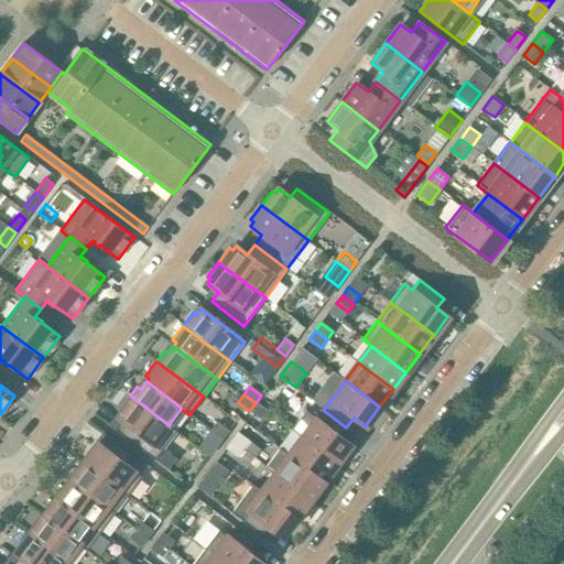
[(121,421),(115,430),(155,461),(162,451),(163,449),(174,434),(176,432),(177,431),(169,425),(130,396),(129,397),(128,399),(118,412),(121,414),(119,419),(121,421)]
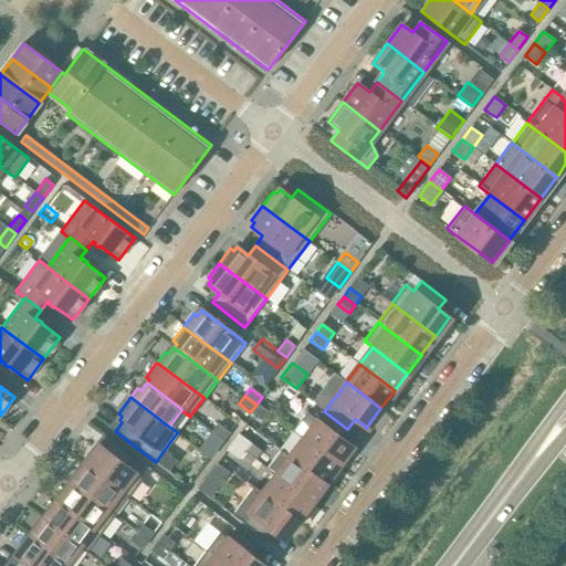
[(257,405),(250,412),(261,420),(268,412),(257,405)]
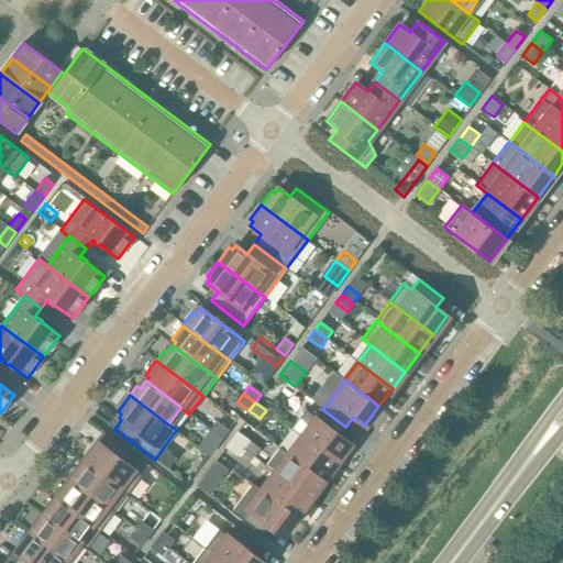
[(305,410),(291,429),(301,437),(337,463),(341,456),(350,444),(345,441),(339,435),(345,427),(322,409),(316,419),(305,410)]
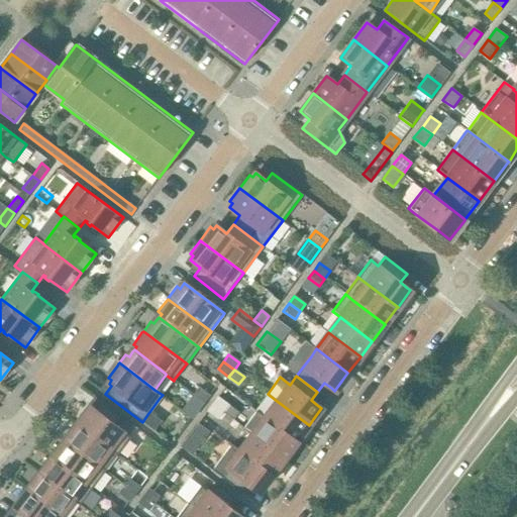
[(193,395),(204,403),(209,396),(199,388),(193,395)]
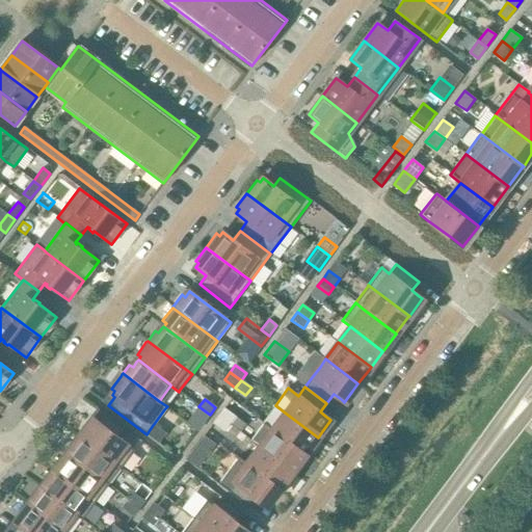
[(205,422),(210,415),(198,406),(193,414),(205,422)]
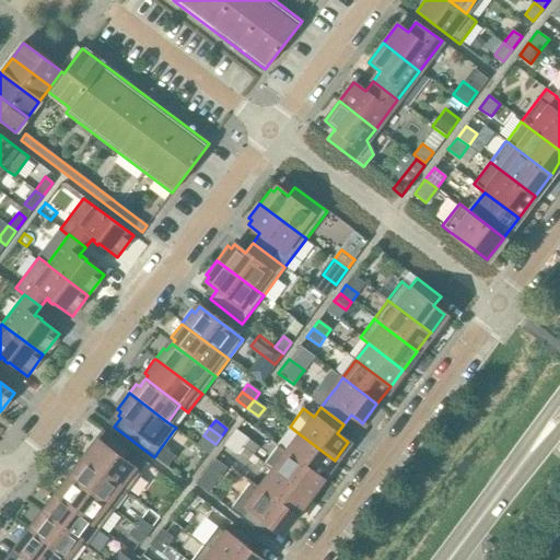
[(230,439),(242,447),(248,439),(236,431),(230,439)]
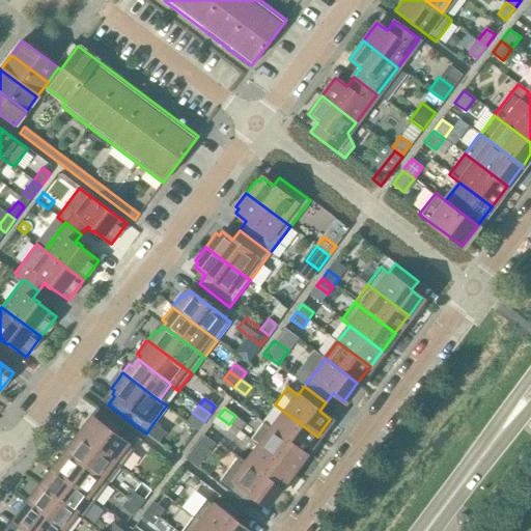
[(77,434),(121,467),(135,449),(118,438),(126,428),(103,412),(95,420),(93,418),(89,424),(85,421),(77,434)]
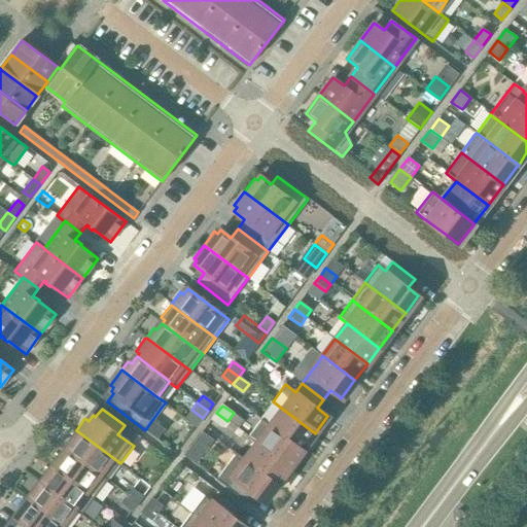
[(271,424),(270,426),(302,450),(304,448),(314,433),(315,433),(282,409),(271,424)]
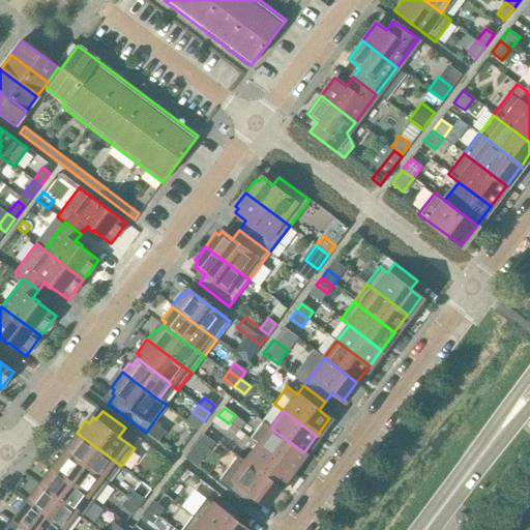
[(223,431),(229,423),(217,415),(212,423),(223,431)]
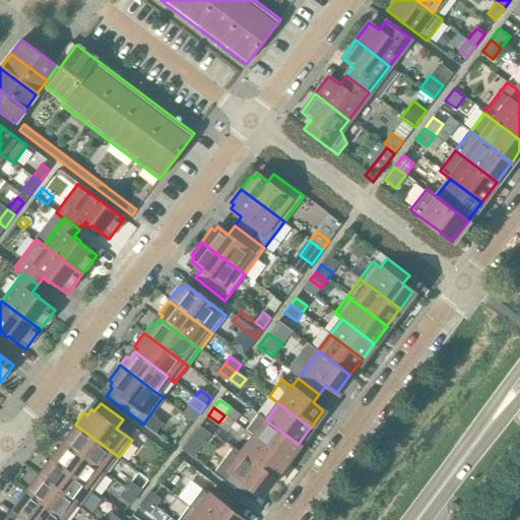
[(258,413),(245,431),(253,437),(285,461),(298,445),(298,444),(266,420),(258,413)]
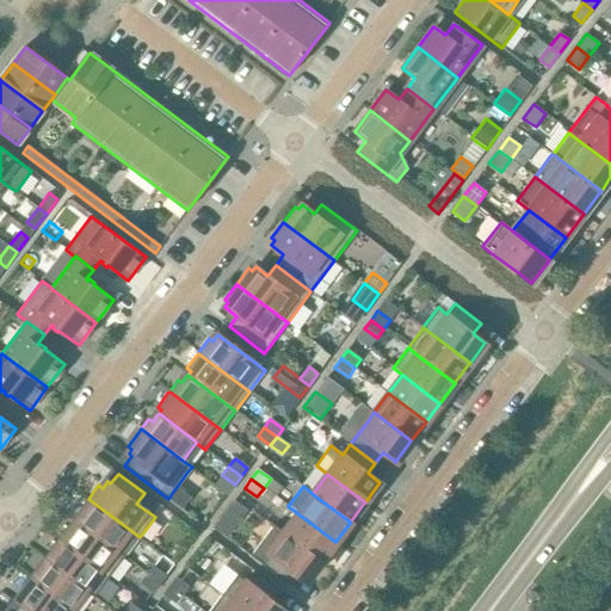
[(81,516),(78,522),(125,557),(139,538),(140,537),(88,499),(78,512),(81,516)]
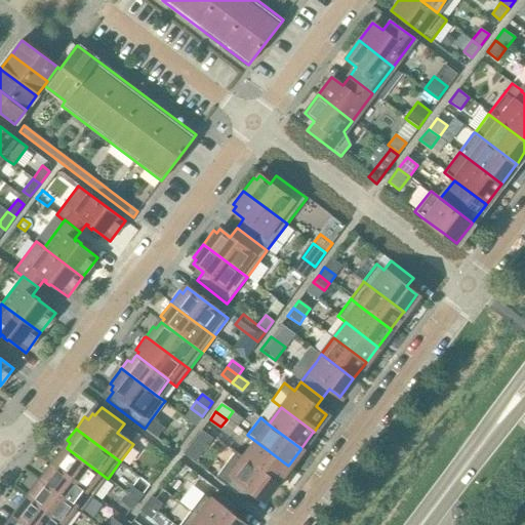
[(202,431),(184,454),(195,462),(212,439),(202,431)]
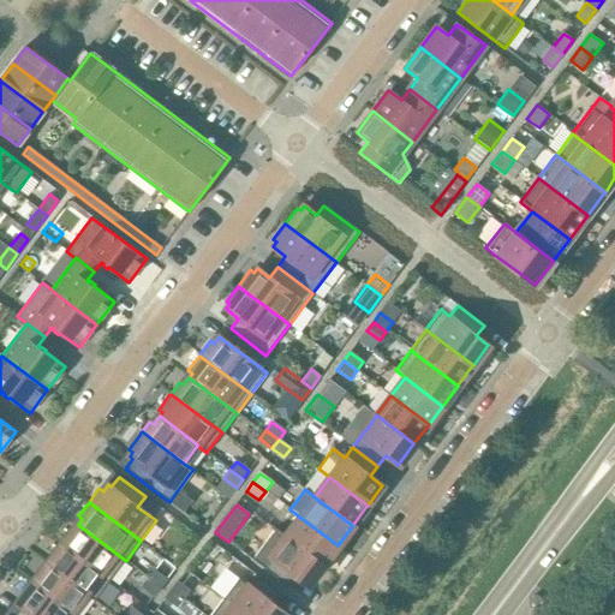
[(298,519),(286,536),(324,563),(336,547),(338,545),(299,517),(298,519)]
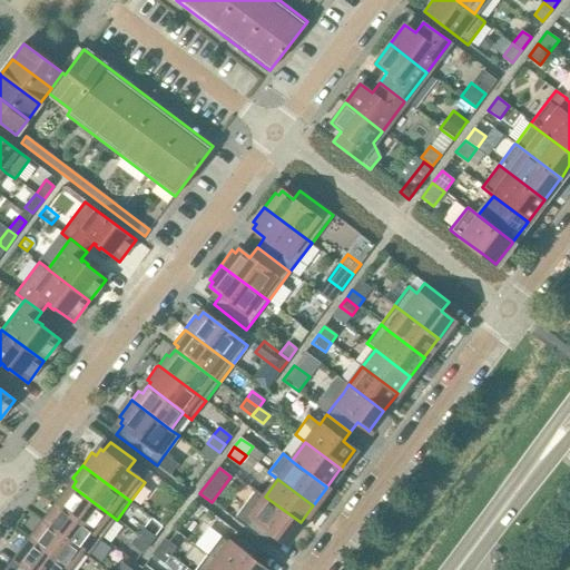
[(117,520),(72,487),(68,491),(65,489),(55,501),(102,538),(117,520)]
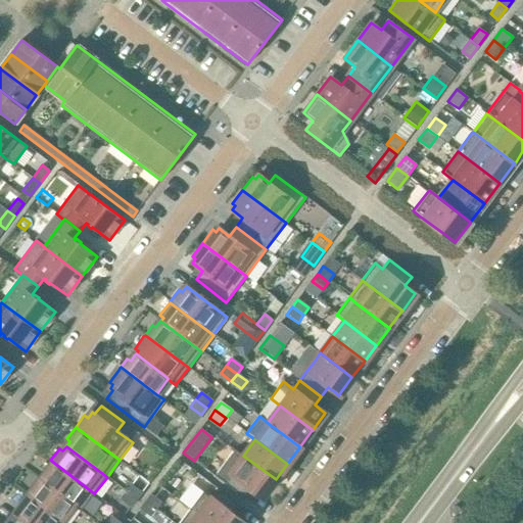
[(230,456),(215,476),(223,482),(245,498),(251,490),(258,494),(262,497),(271,486),(275,481),(276,479),(243,456),(242,456),(235,449),(230,456)]
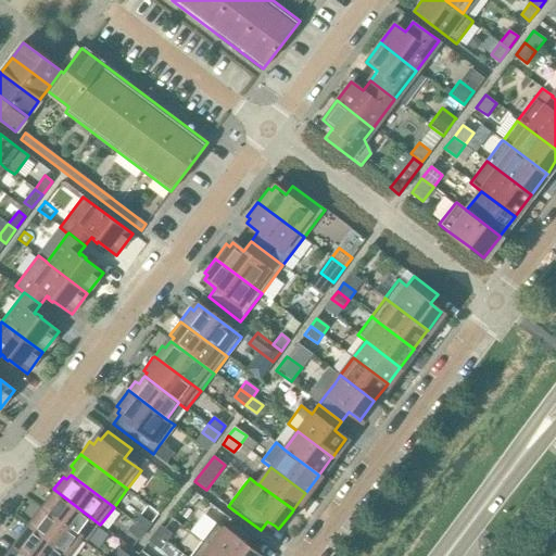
[(43,509),(42,510),(77,538),(86,544),(87,542),(100,525),(53,489),(43,502),(48,504),(43,509)]
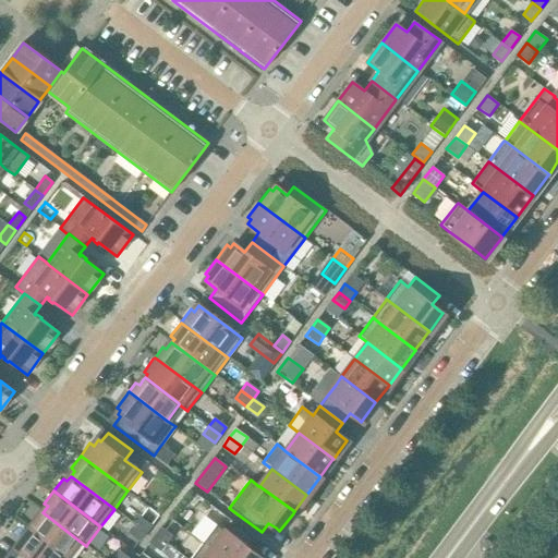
[(36,514),(27,526),(65,556),(77,540),(43,512),(39,517),(36,514)]
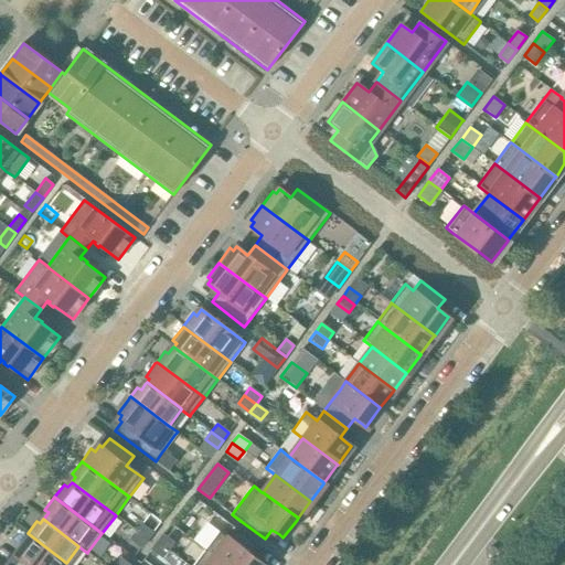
[(136,532),(147,541),(152,533),(141,524),(136,532)]
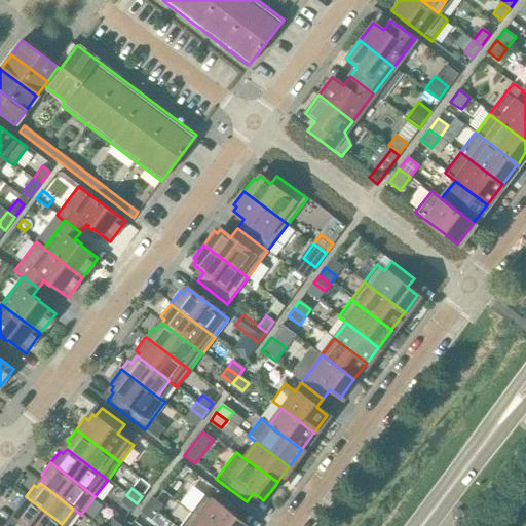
[(204,494),(191,512),(199,518),(210,525),(245,525),(246,525),(240,521),(235,517),(241,509),(219,491),(213,500),(204,494)]
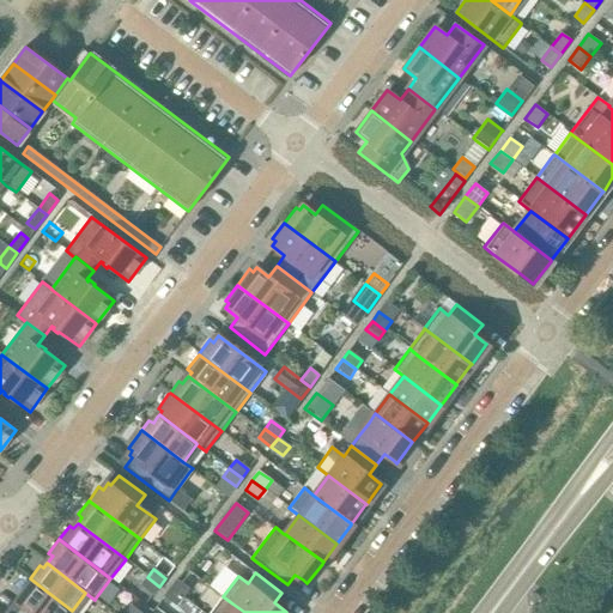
[(153,595),(159,587),(147,577),(141,586),(153,595)]
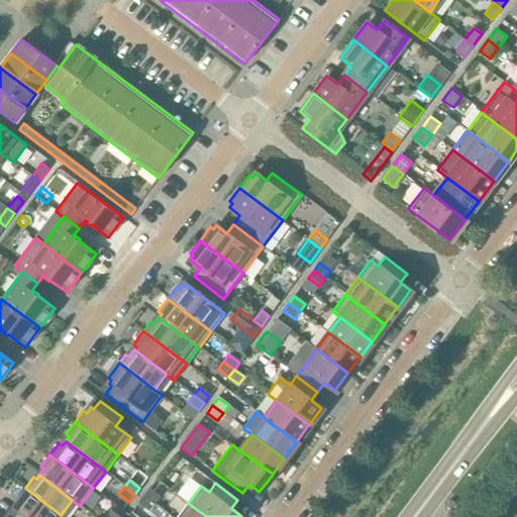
[(58,516),(61,515),(25,488),(16,500),(19,502),(15,508),(17,509),(11,516),(58,516)]
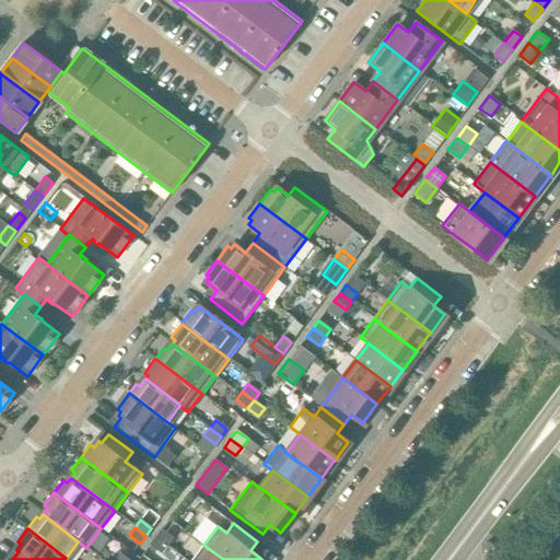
[(156,538),(167,546),(173,538),(162,531),(156,538)]
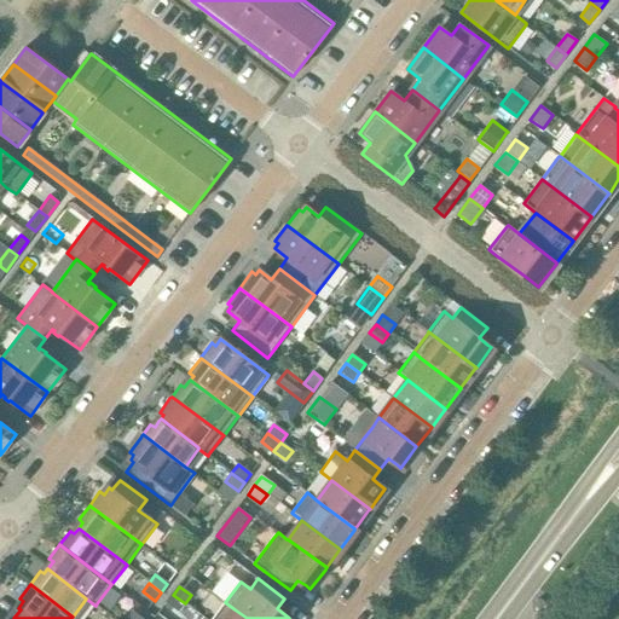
[(178,613),(185,603),(173,595),(166,603),(178,613)]
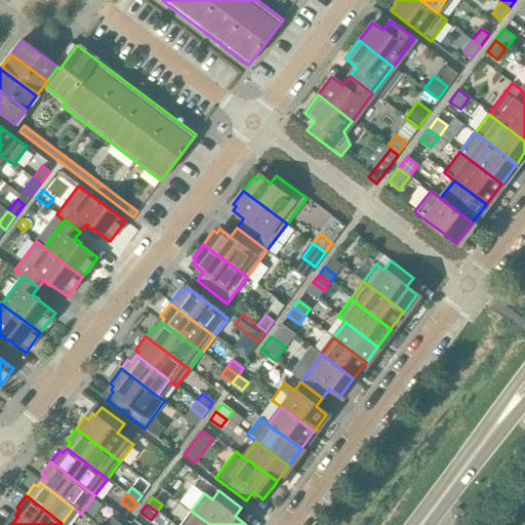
[(179,524),(209,524),(199,517),(191,511),(179,524)]
